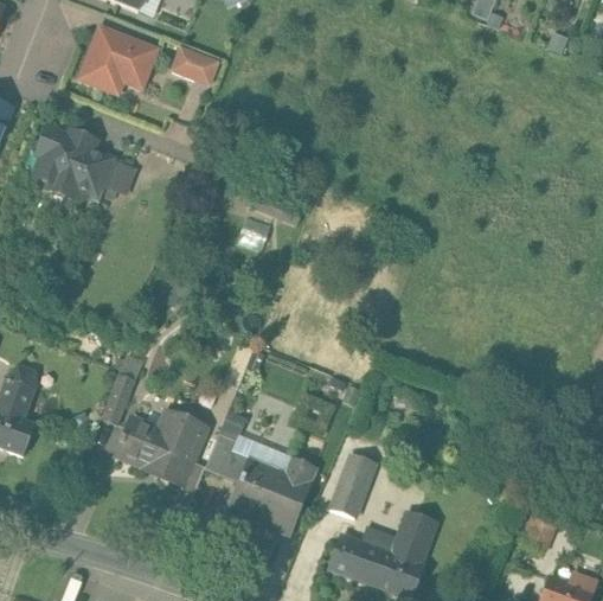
[(116,0),(141,10),(143,0),(116,0)]
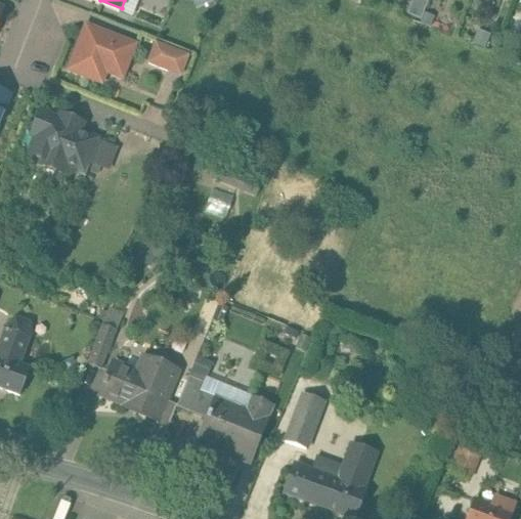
[(424,15),(429,0),(414,0),(410,10),(424,15)]
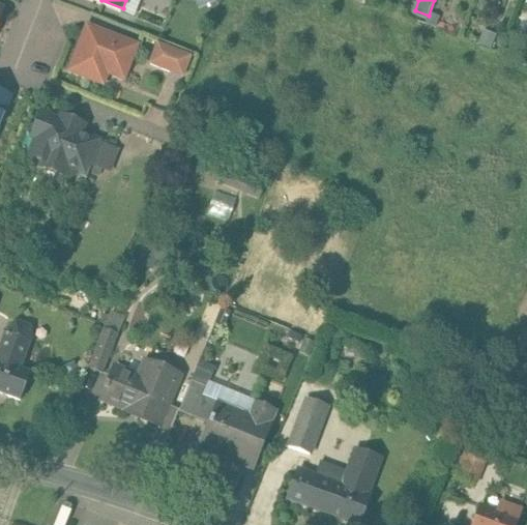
[(140,41),(89,22),(71,67),(91,76),(96,64),(126,76),(140,41)]
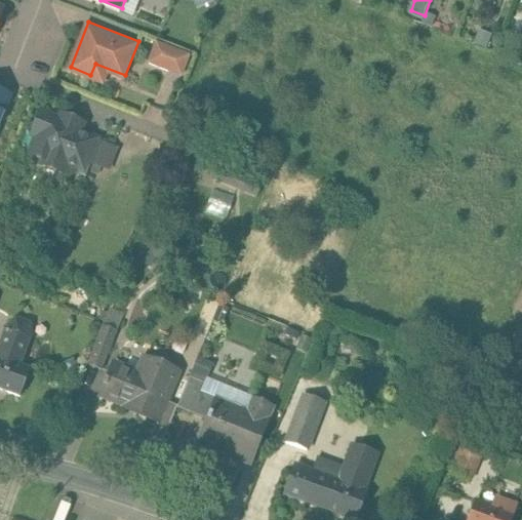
[(187,71),(194,48),(156,37),(150,61),(187,71)]
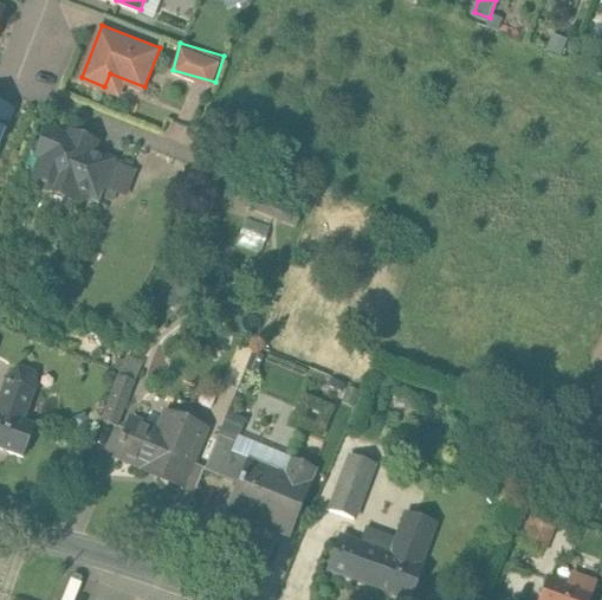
[(0,142),(14,107),(0,100),(0,142)]
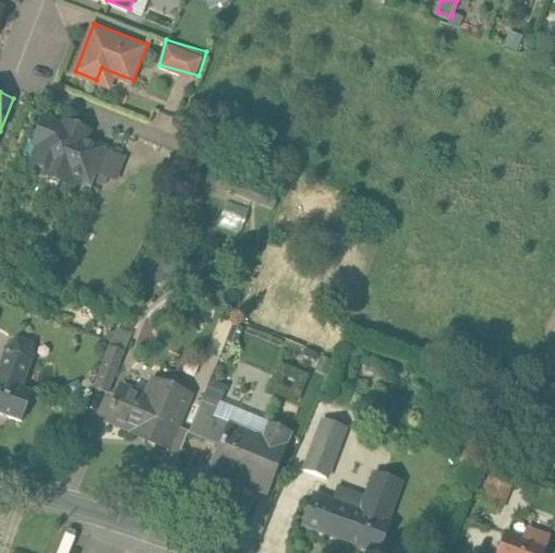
[(89,128),(68,119),(65,125),(46,117),(37,139),(43,141),(35,160),(49,167),(47,172),(69,181),(72,172),(86,136),(89,128)]
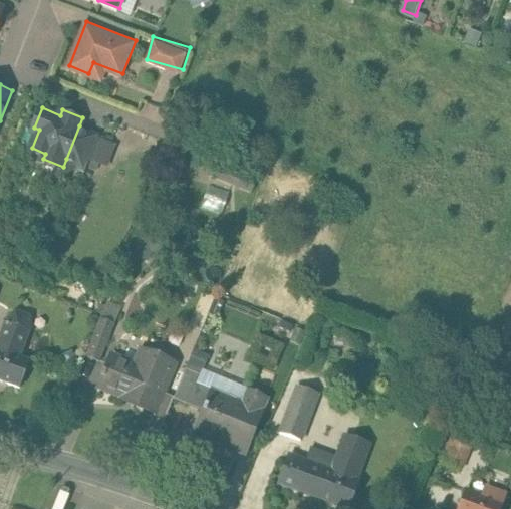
[(100,134),(79,125),(66,159),(87,168),(100,134)]
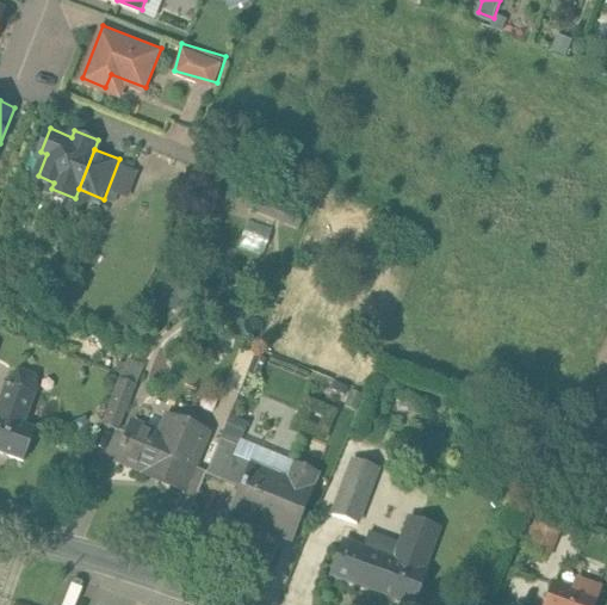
[(307,211),(256,191),(252,204),(301,224),(307,211)]
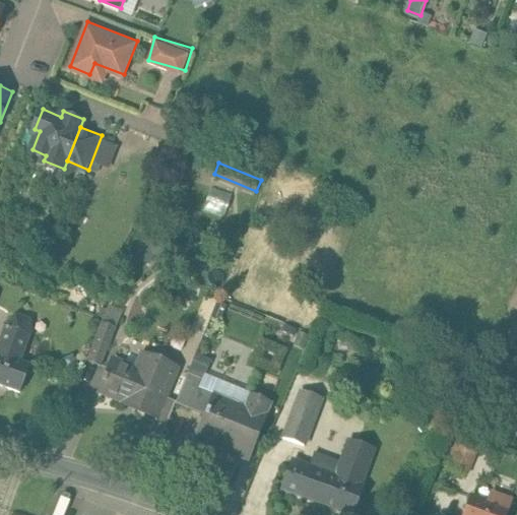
[(8,320),(0,339),(0,378),(11,383),(21,358),(17,357),(20,348),(23,349),(31,329),(8,320)]
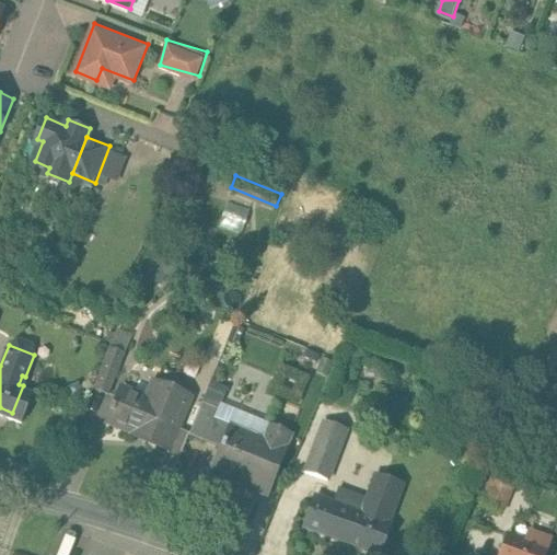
[(112,345),(95,385),(111,391),(127,350),(112,345)]
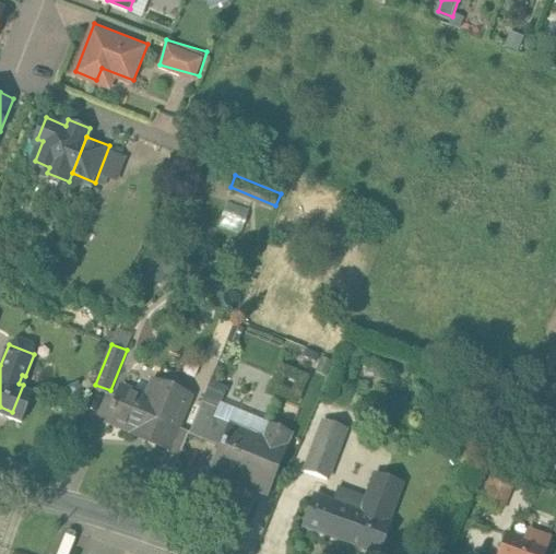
[(191,393),(155,378),(145,403),(120,392),(116,402),(115,401),(111,408),(114,408),(109,419),(134,428),(134,431),(170,445),(191,393)]
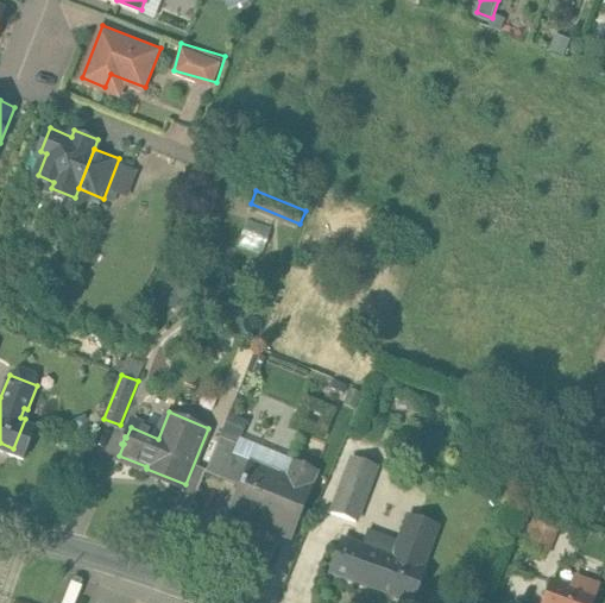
[(25,419),(13,448),(24,453),(36,422),(25,419)]
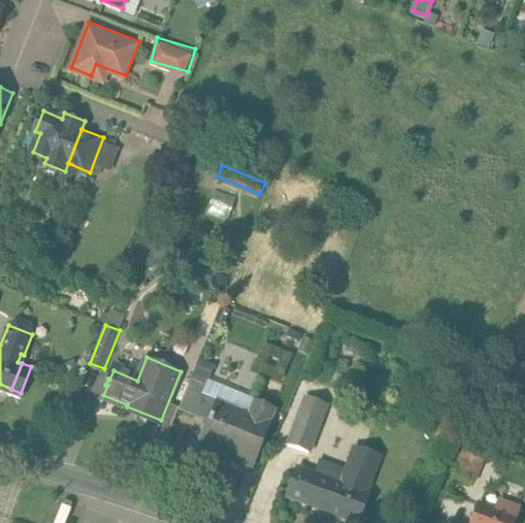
[(207,383),(193,377),(179,406),(195,413),(204,391),(207,383)]
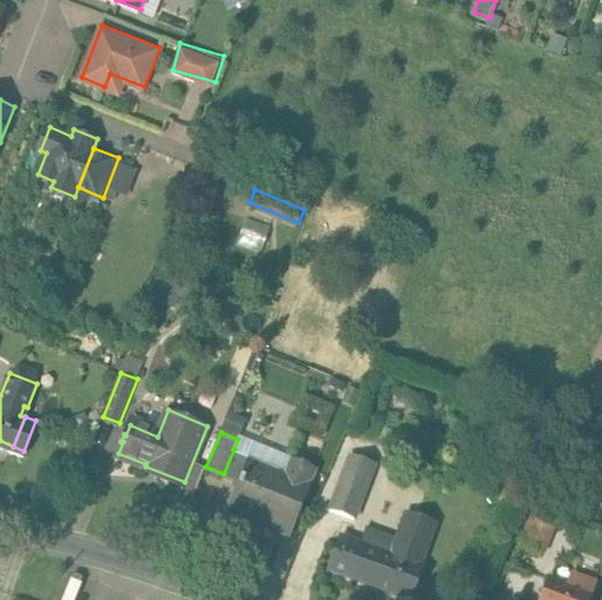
[(285,471),(234,449),(224,473),(240,481),(244,475),(245,476),(232,509),(254,518),(256,516),(289,530),(315,469),(290,458),(285,471)]
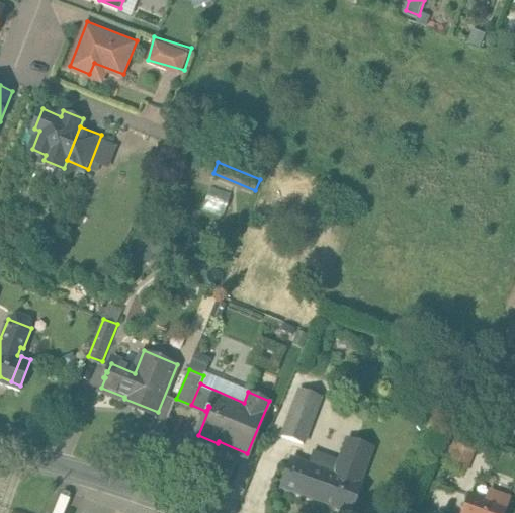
[(318,396),(301,389),(296,400),(314,407),(318,396)]
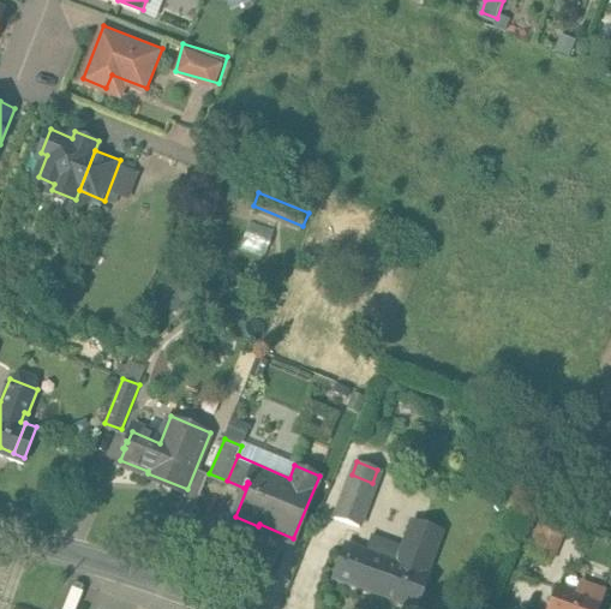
[(372,483),(352,475),(335,513),(357,523),(372,483)]
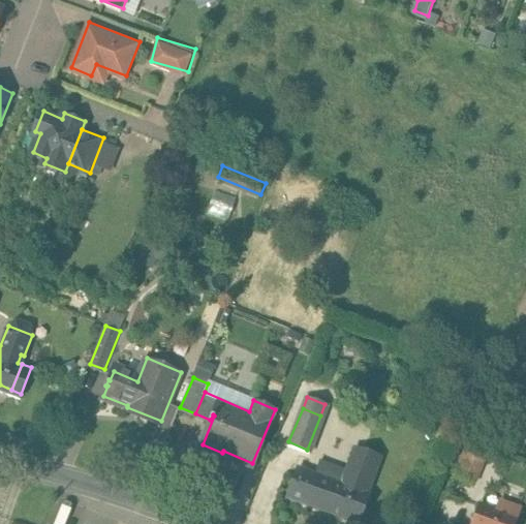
[(489,442),(469,434),(455,467),(474,475),(489,442)]
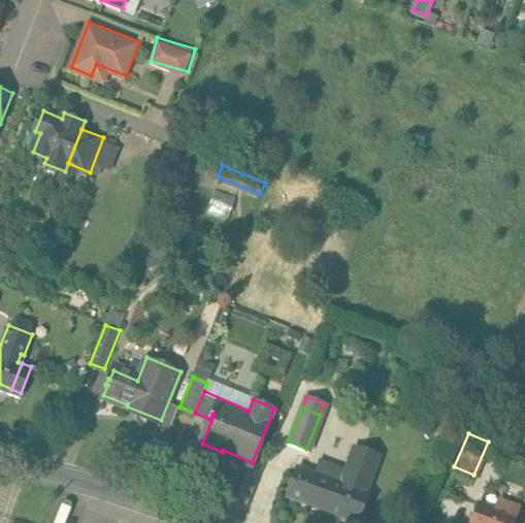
[(356,446),(342,484),(367,492),(381,454),(356,446)]
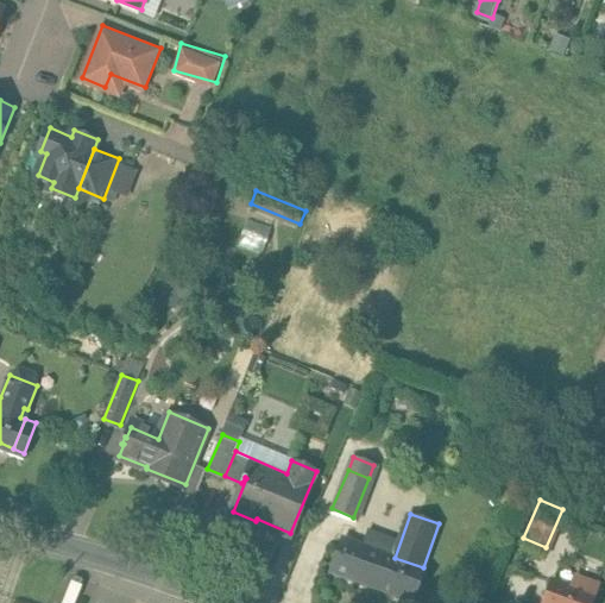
[(376,535),(351,527),(346,540),(371,548),(376,535)]
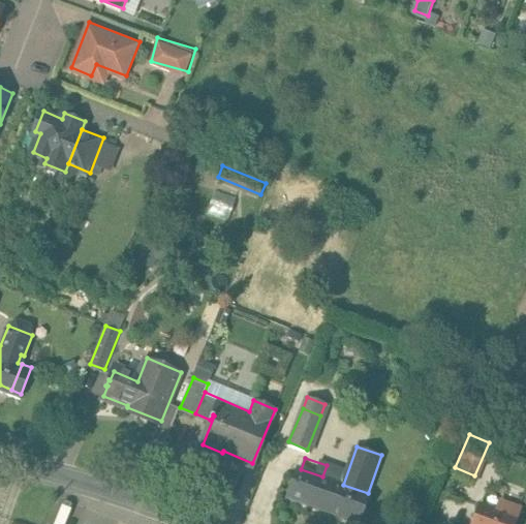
[(322,476),(301,469),(291,495),(323,506),(333,481),(322,476)]
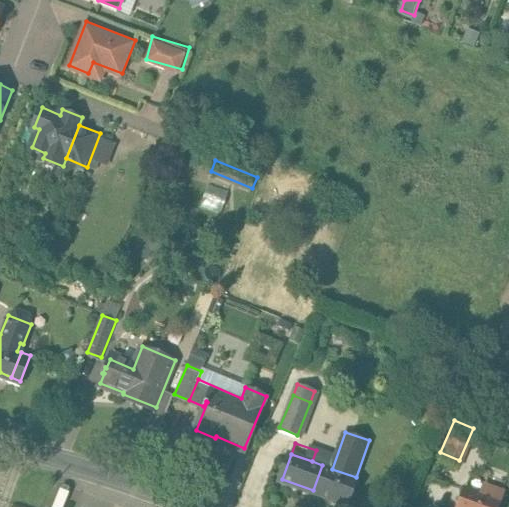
[(322,465),(313,490),(350,502),(358,477),(357,477),(356,477),(332,469),(322,465)]
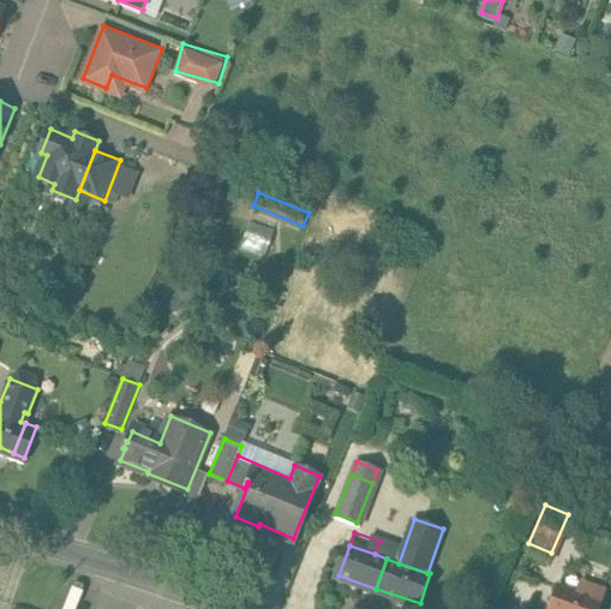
[(580,592),(559,585),(551,608),(598,608),(605,590),(583,583),(580,592)]
